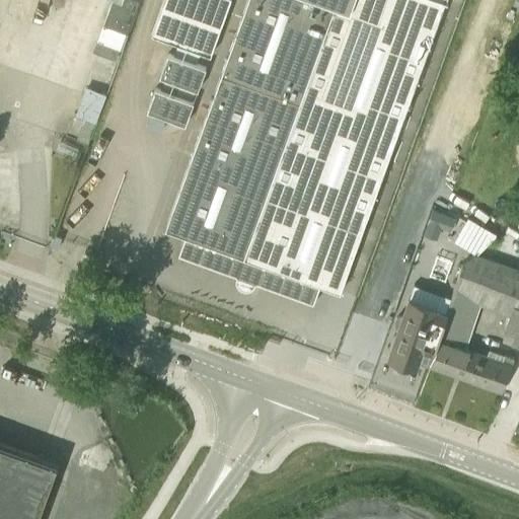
[(138,0),(113,0),(104,25),(128,33),(139,0),(138,0)]
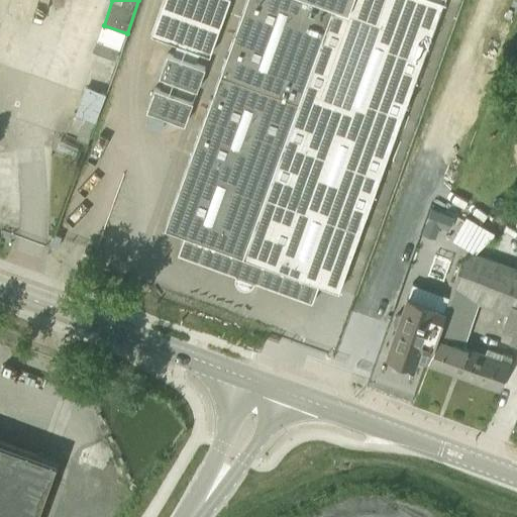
[(163,0),(151,34),(209,56),(228,0),(163,0)]
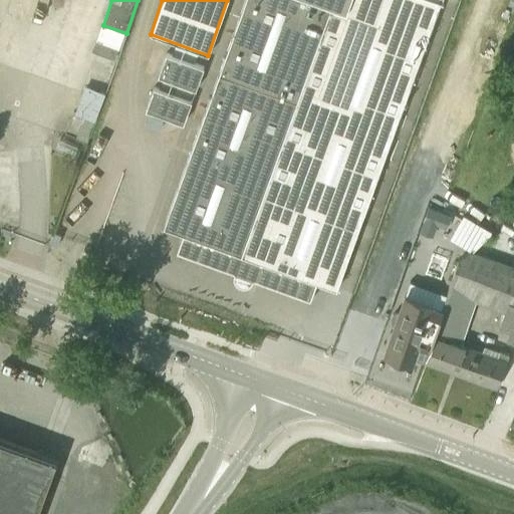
[(442,0),(441,0),(246,0),(164,226),(184,233),(177,253),(234,274),(236,282),(246,285),(253,280),(310,301),(317,282),(336,289),(442,0)]
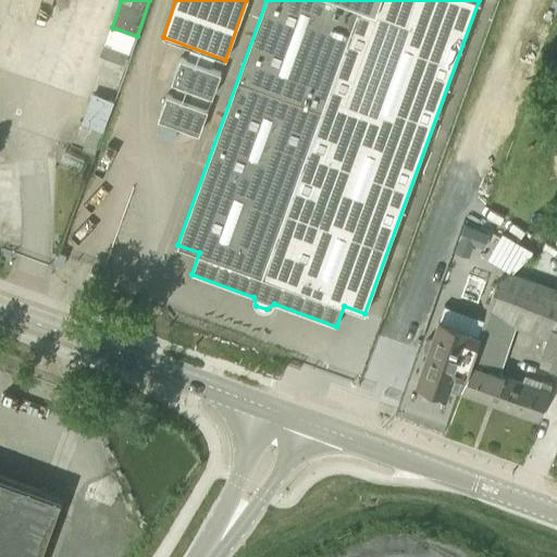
[(130,52),(106,42),(100,54),(125,64),(130,52)]
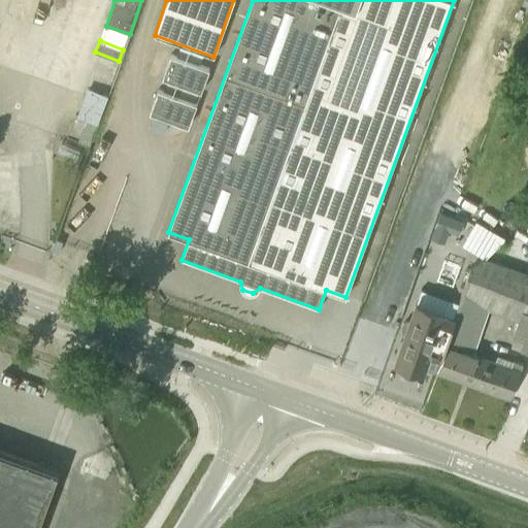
[(171,55),(163,78),(201,92),(209,69),(171,55)]
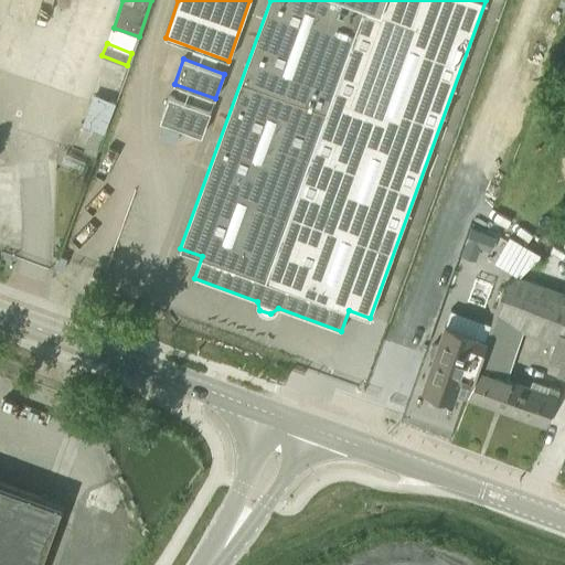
[(118,105),(95,95),(83,124),(92,128),(82,151),(96,157),(118,105)]
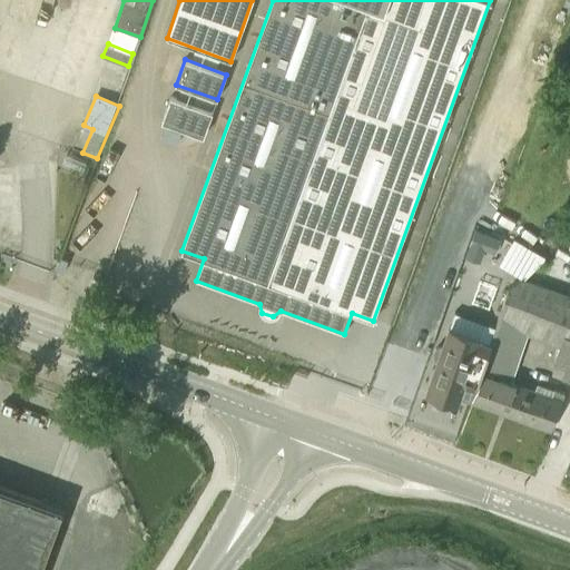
[(213,112),(170,97),(161,123),(204,137),(213,112)]
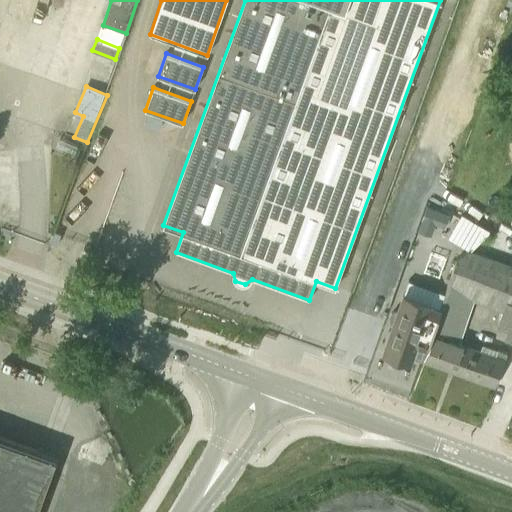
[(450,214),(427,206),(422,220),(445,228),(450,214)]
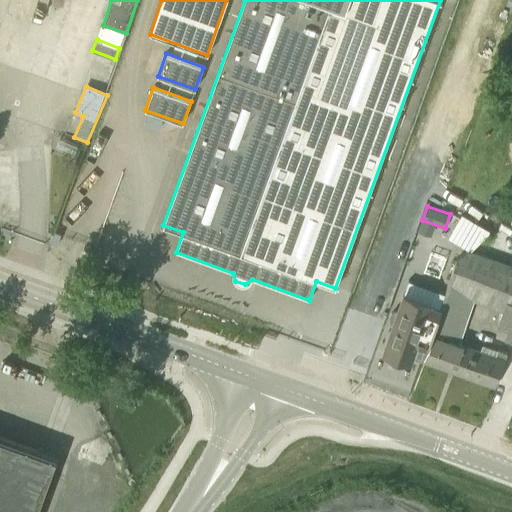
[(482,226),(461,214),(459,218),(448,238),(471,250),(488,233),(490,230),(482,226)]
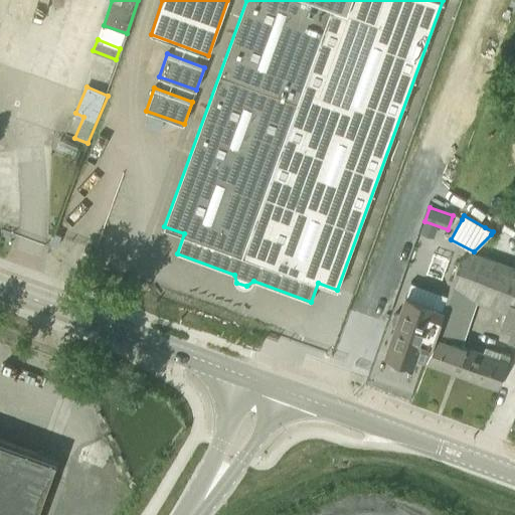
[(514,341),(514,268),(473,253),(463,261),(451,294),(477,303),(506,313),(501,327),(511,330),(508,337),(509,339),(514,341)]
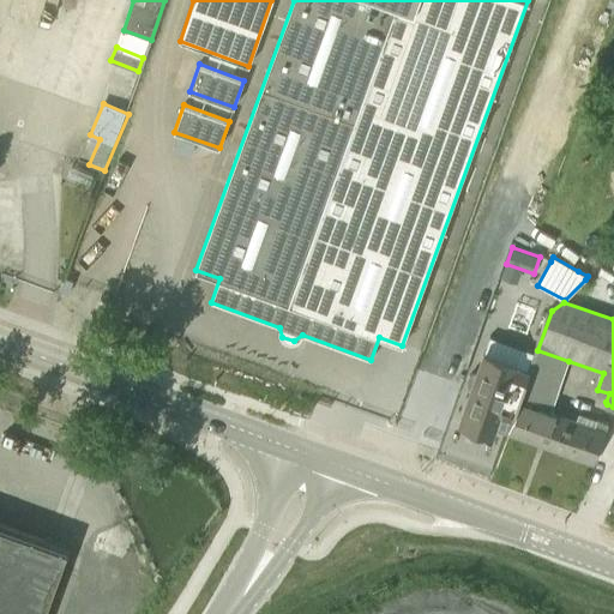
[(517,365),(485,353),(477,372),(473,373),(469,375),(468,380),(469,384),(471,389),(461,421),(493,432),(494,427),(509,432),(522,393),(530,371),(516,366),(517,365)]
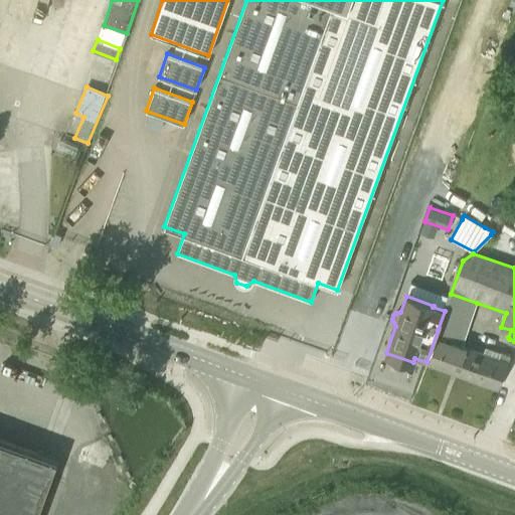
[(462,347),(465,339),(438,330),(426,362),(463,375),(472,350),(462,347)]
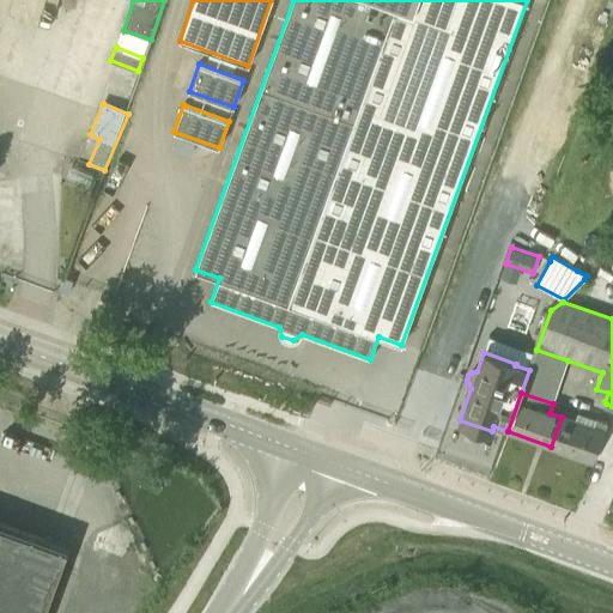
[(562,417),(551,447),(594,461),(607,424),(595,419),(593,428),(562,417)]
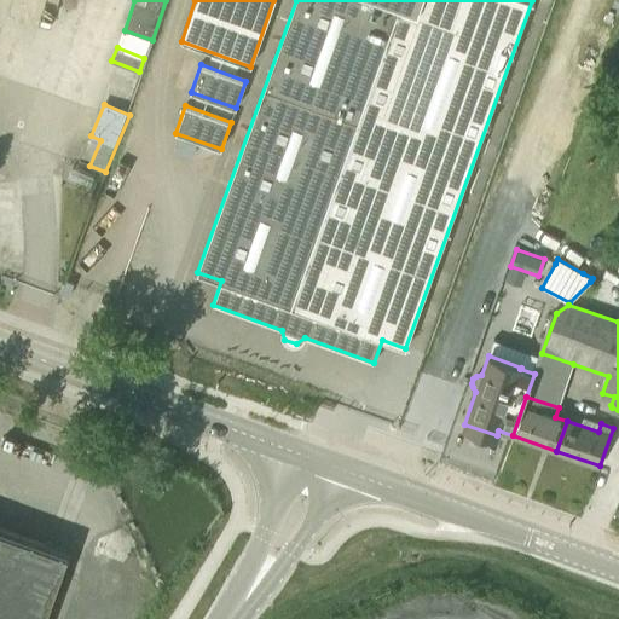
[(0,618),(44,618),(68,554),(0,528),(0,618)]
